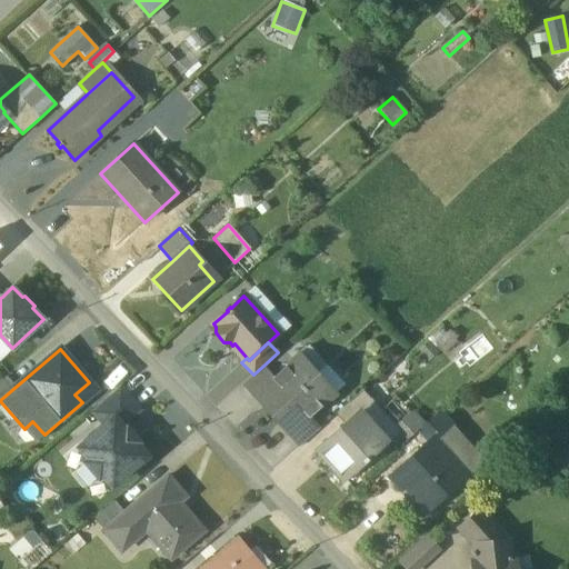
[(273,378),(258,392),(260,395),(256,399),(286,433),(290,429),(275,411),(317,373),(299,355),(273,378)]
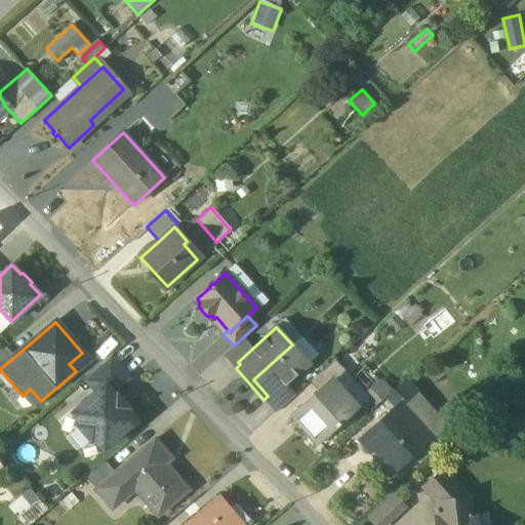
[(234,346),(224,355),(236,368),(240,364),(238,362),(252,349),(243,337),(234,346)]
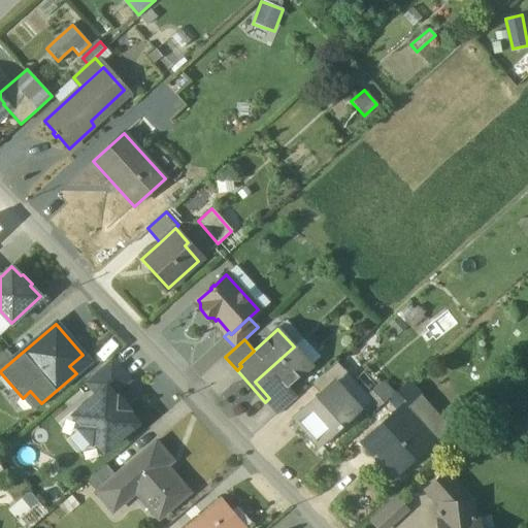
[(294,347),(255,382),(269,398),(272,401),(288,387),(310,366),(294,347)]
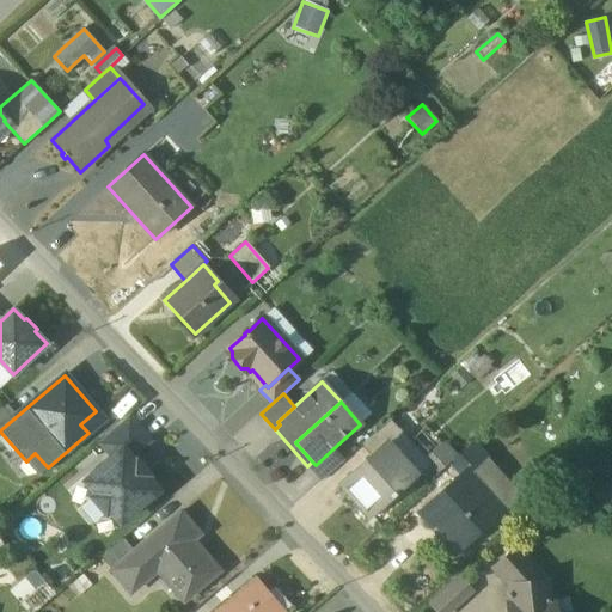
[(7,404),(0,410),(0,433),(1,433),(0,430),(17,416),(7,404)]
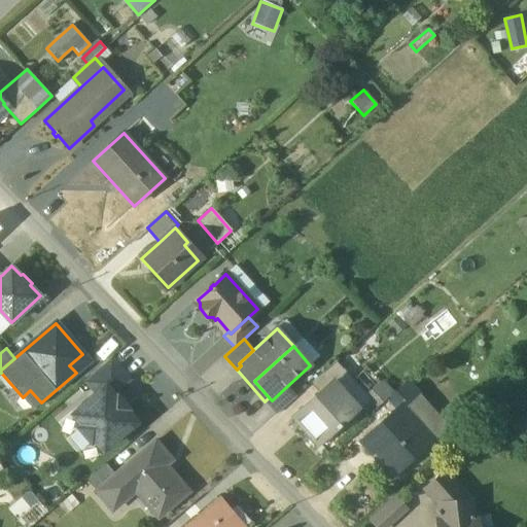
[(111,358),(85,381),(97,394),(106,386),(112,394),(129,380),(111,358)]
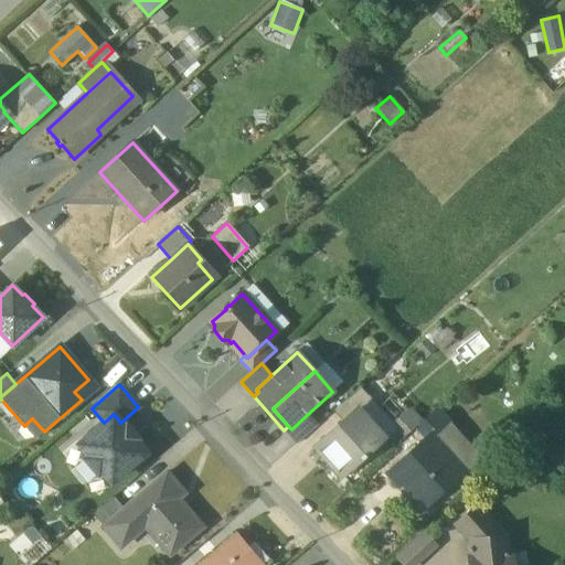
[(371,398),(361,386),(334,411),(343,420),(358,408),(359,409),(371,398)]
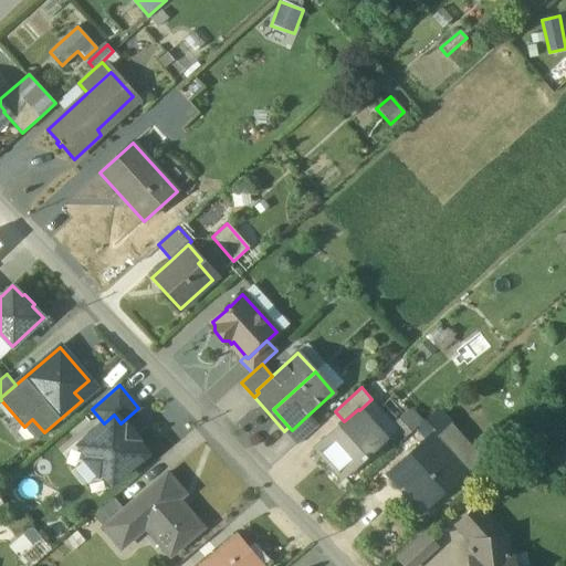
[(344,421),(316,446),(343,475),(359,460),(360,461),(366,456),(366,454),(385,438),(359,410),(358,409),(344,421)]
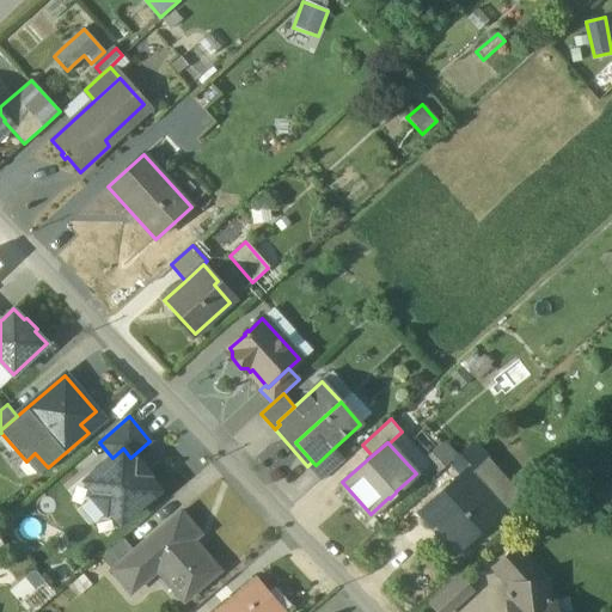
[(471,444),(448,464),(459,476),(466,470),(470,475),(484,461),(485,460),(471,444)]
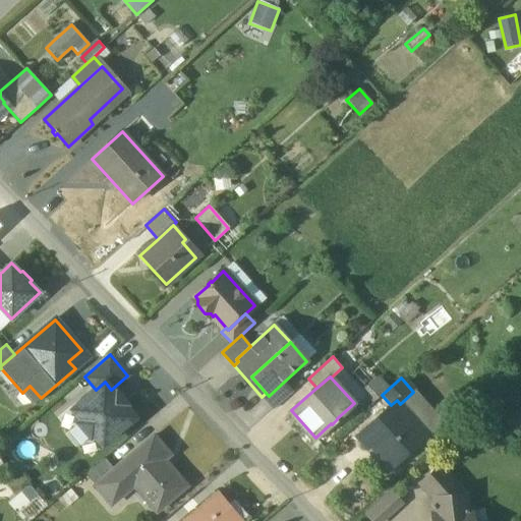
[(96,390),(73,409),(82,420),(79,422),(91,436),(94,433),(103,444),(134,417),(124,406),(126,404),(116,392),(114,394),(111,390),(105,382),(96,390)]
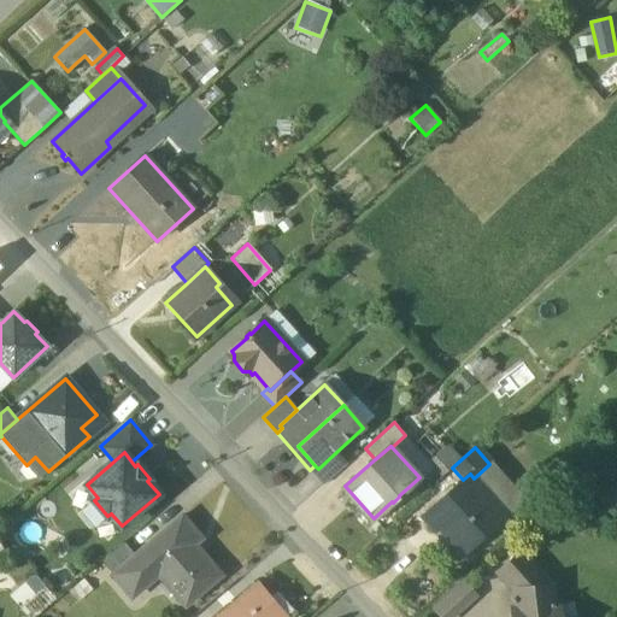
[(336,452),(318,469),(315,465),(310,470),(323,485),(346,464),(336,452)]
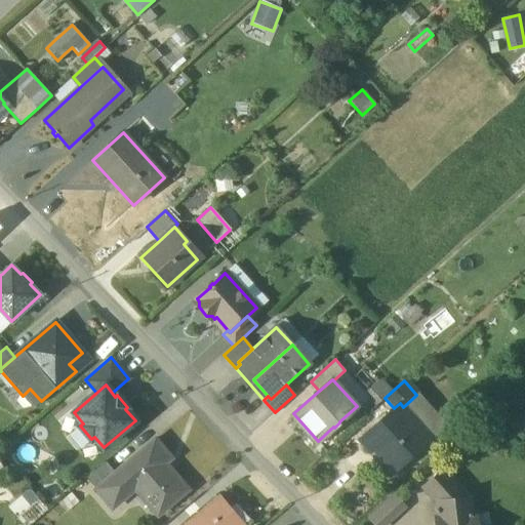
[(394,408),(358,440),(369,453),(374,448),(396,472),(444,428),(415,396),(403,407),(400,403),(394,408)]
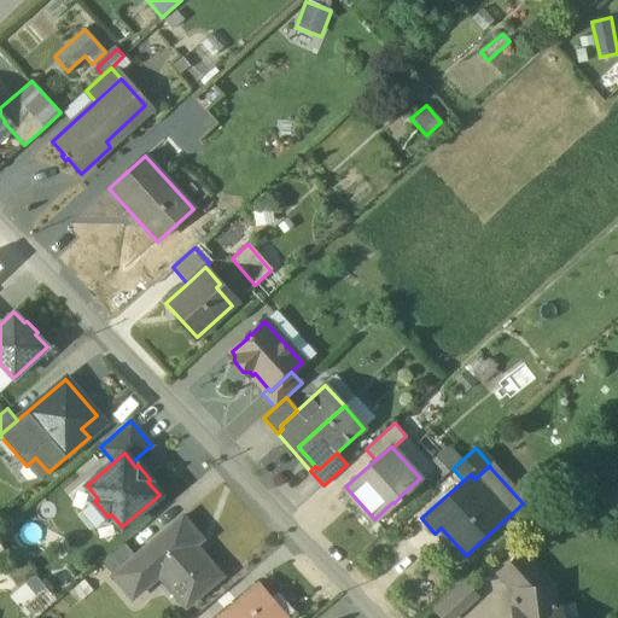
[(202,540),(181,517),(135,557),(124,566),(145,589),(158,578),(185,608),(221,578),(193,547),(202,540)]
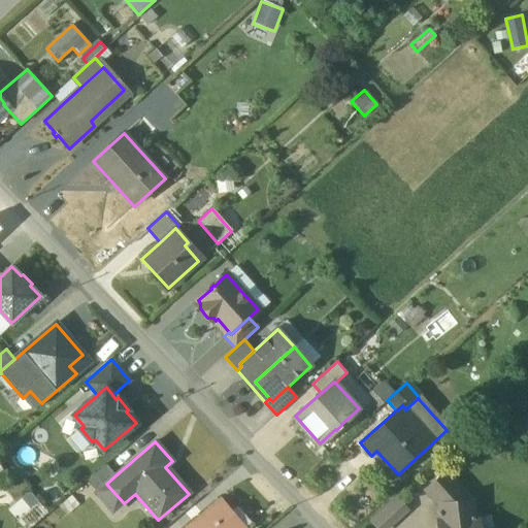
[(106,464),(87,481),(96,492),(106,484),(116,475),(106,464)]
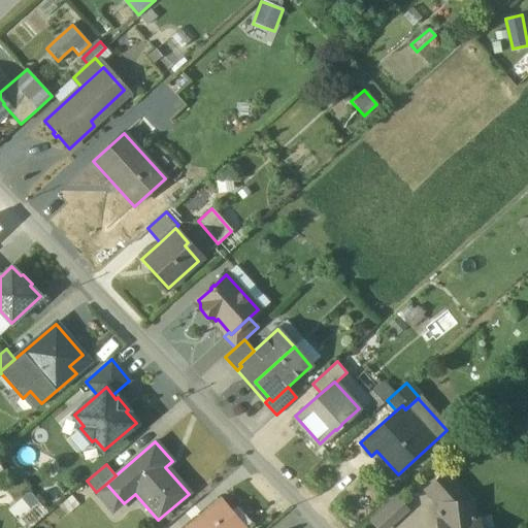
[(444,472),(425,491),(439,505),(441,521),(438,522),(439,527),(476,527),(476,517),(474,517),(472,501),(444,472)]
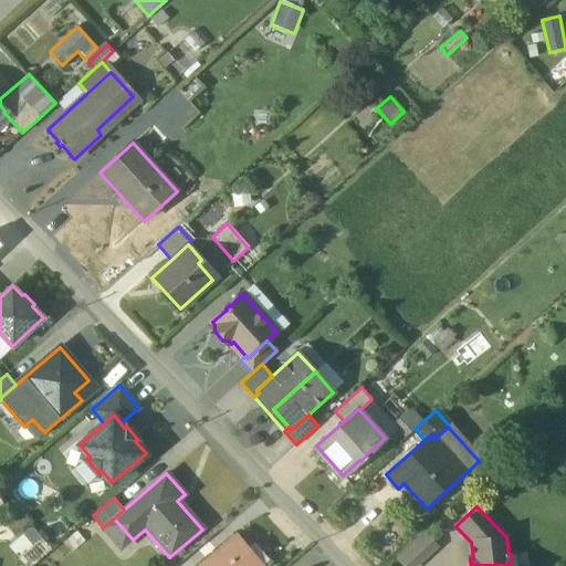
[(133,540),(114,519),(103,527),(122,549),(133,540)]
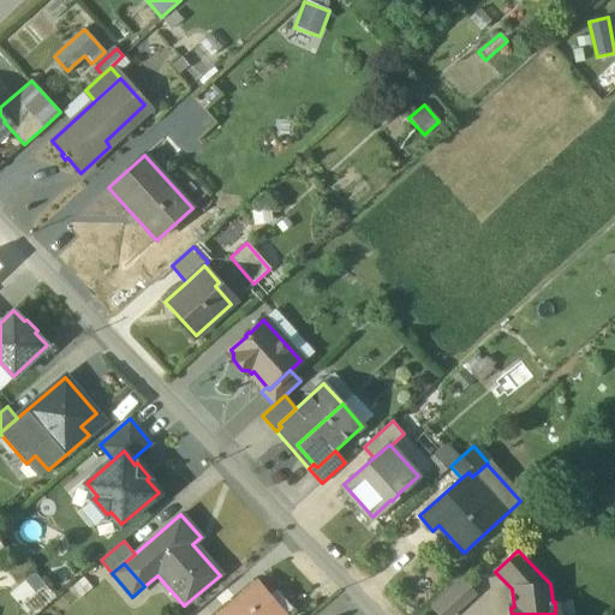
[(463,575),(431,603),(442,614),(452,614),(478,591),(463,575)]
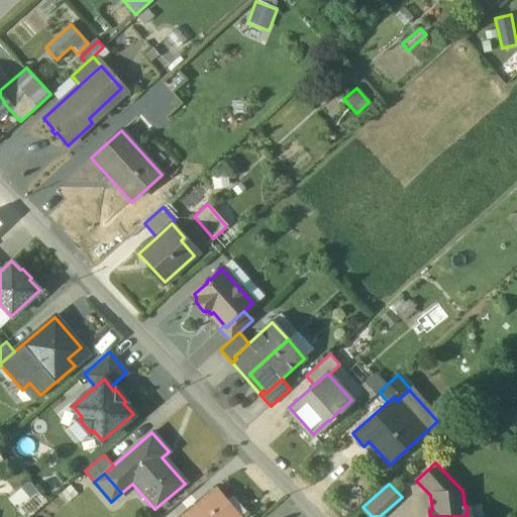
[(214,489),(181,516),(238,516),(239,516),(214,489)]
